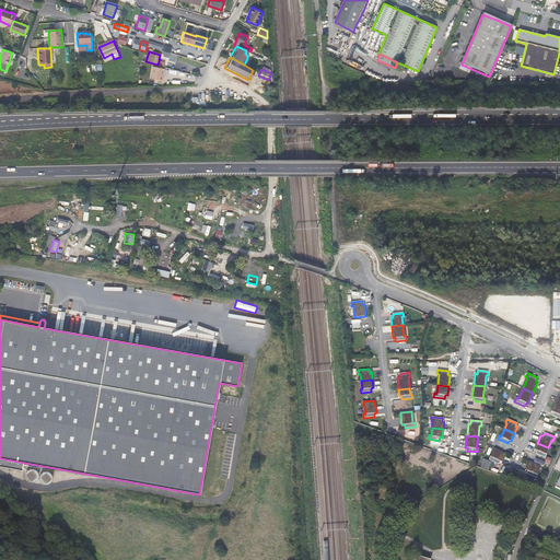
[(537,450),(535,453),(545,457),(547,454),(545,453),(548,447),(537,443),(535,448),(537,450)]
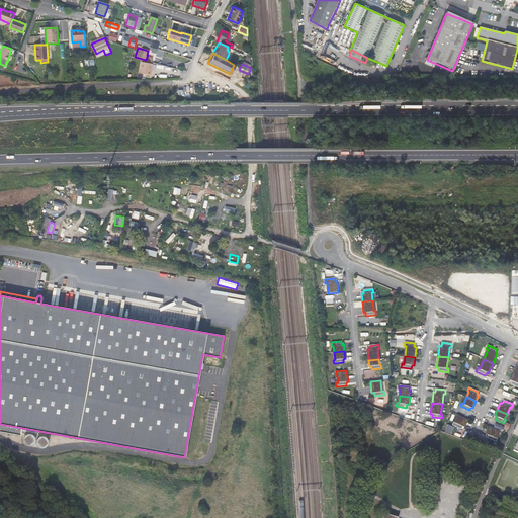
[(464,427),(467,420),(458,416),(455,423),(453,422),(452,425),(461,429),(462,426),(464,427)]
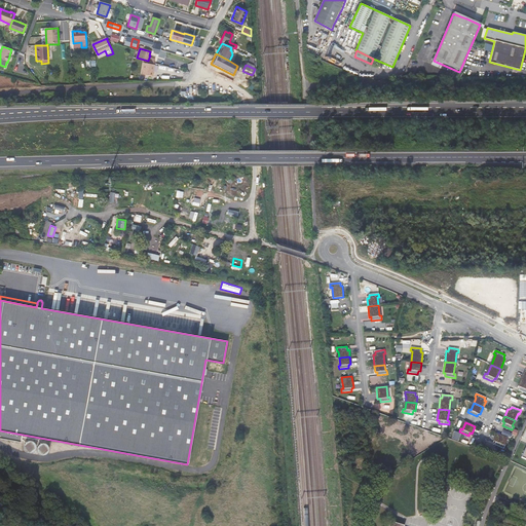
[(0,439),(21,443),(23,435),(0,430),(0,439)]
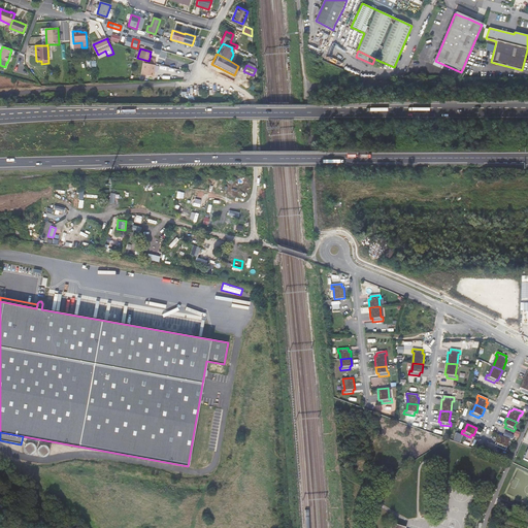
[(508,439),(499,435),(495,442),(497,443),(496,447),(505,451),(507,447),(505,447),(508,439)]
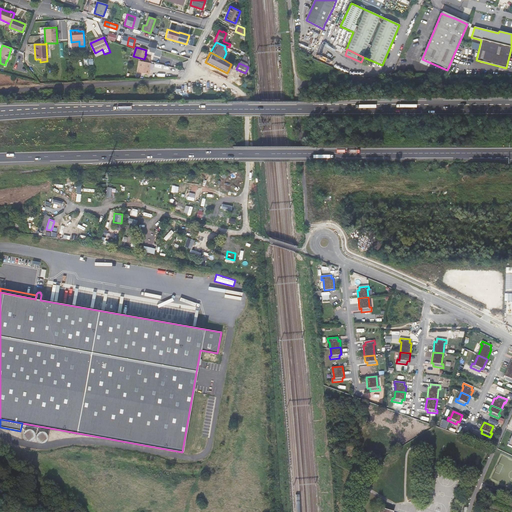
[(35,433),(34,432),(33,430),(32,429),(30,428),(28,428),(27,429),(25,430),(24,431),(23,433),(23,435),(23,437),(24,438),(25,439),(27,440),(29,441),(31,440),(32,440),(34,438),(35,437),(35,435),(35,433)]
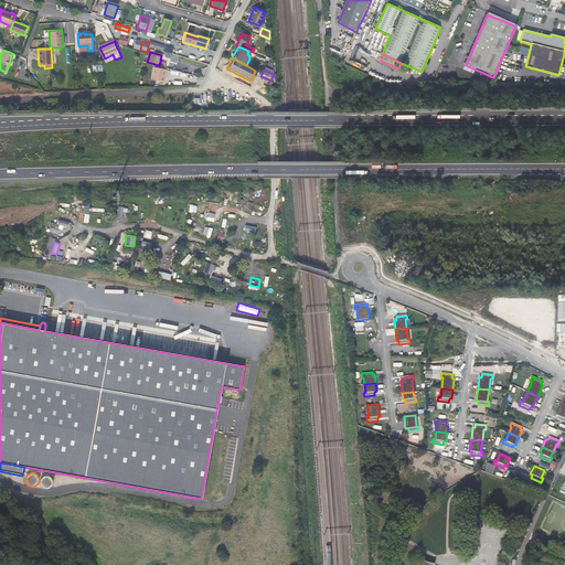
[(52,479),(51,478),(49,477),(48,476),(45,476),(43,477),(42,478),(41,479),(40,480),(40,482),(40,484),(41,486),(42,487),(43,488),(45,489),(48,489),(49,488),(51,488),(52,486),(52,484),(53,482),(52,481),(52,479)]
